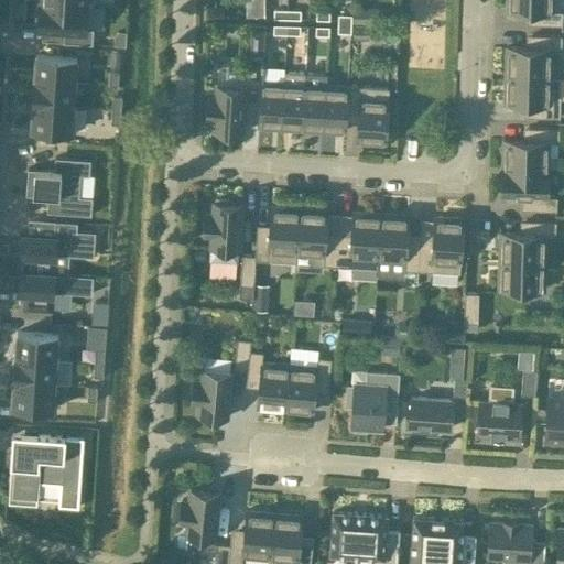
[(552,10),(551,0),(507,0),(508,10),(532,10),(532,23),(562,24),(562,11),(552,10)]
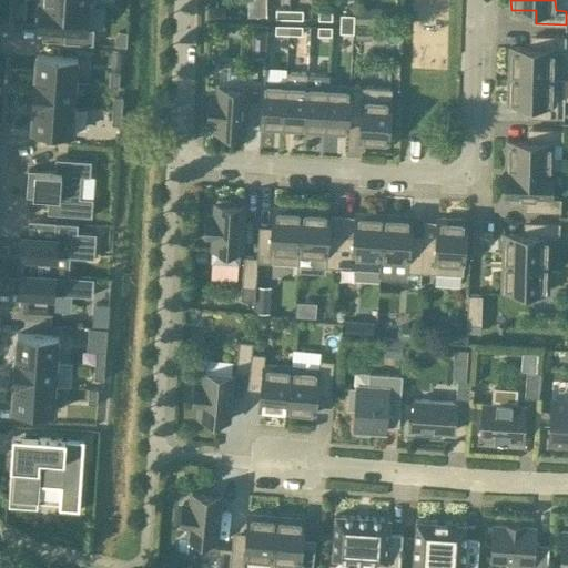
[(89,4),(40,1),(40,8),(37,7),(36,23),(39,23),(38,28),(64,29),(63,42),(92,44),(93,29),(87,29),(89,6),(89,4)]
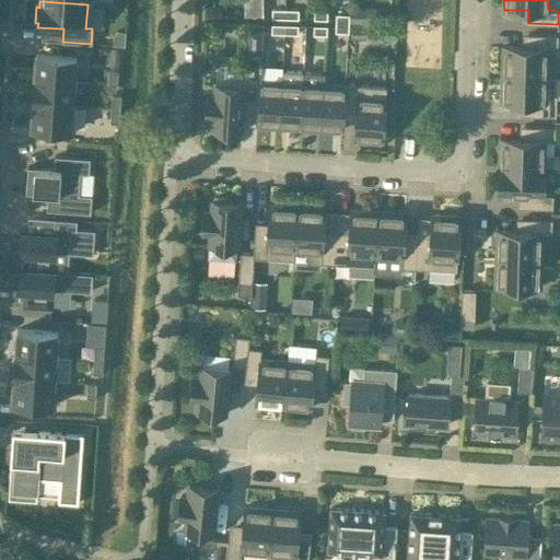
[(350,9),(350,22),(374,22),(374,9),(350,9)]
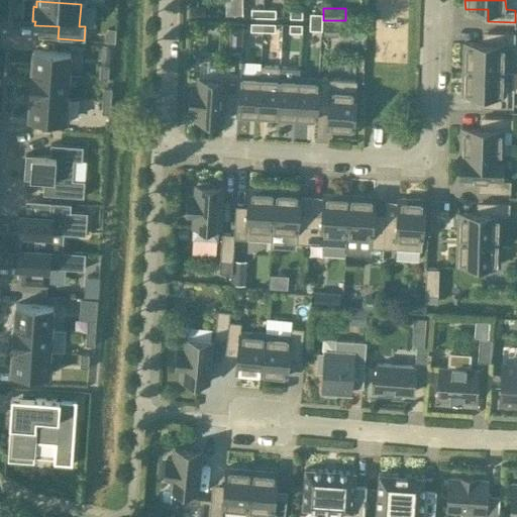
[(251,18),(264,18),(264,10),(251,10),(251,18)]
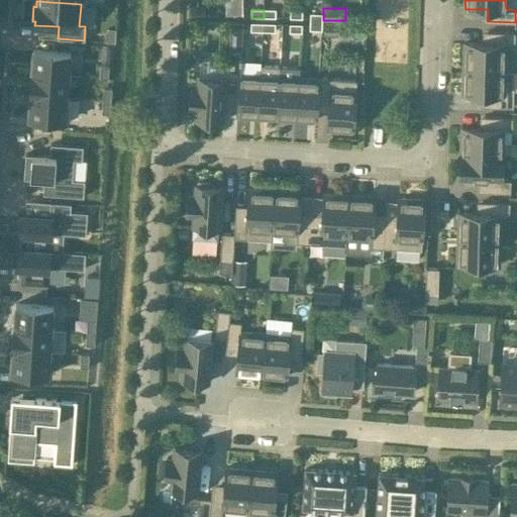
[(276,11),(264,10),(264,18),(276,19),(276,11)]
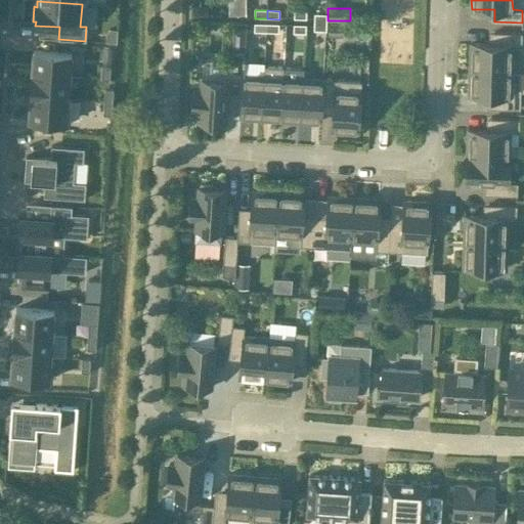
[(307,12),(295,11),(294,19),(306,20),(307,12)]
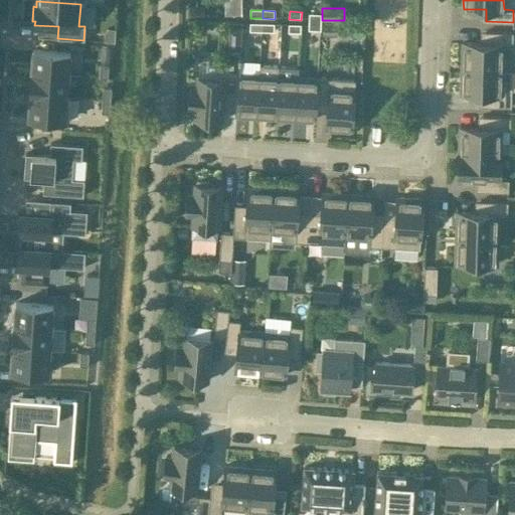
[(321,31),(321,22),(309,21),(309,31),(321,31)]
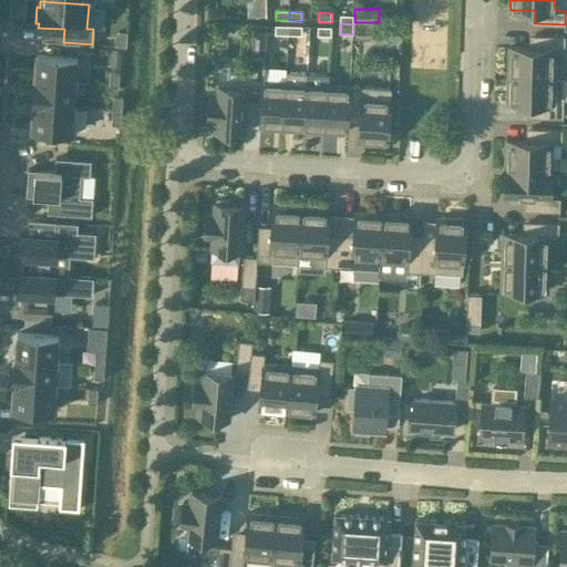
[(275,35),(288,35),(288,27),(276,27),(275,35)]
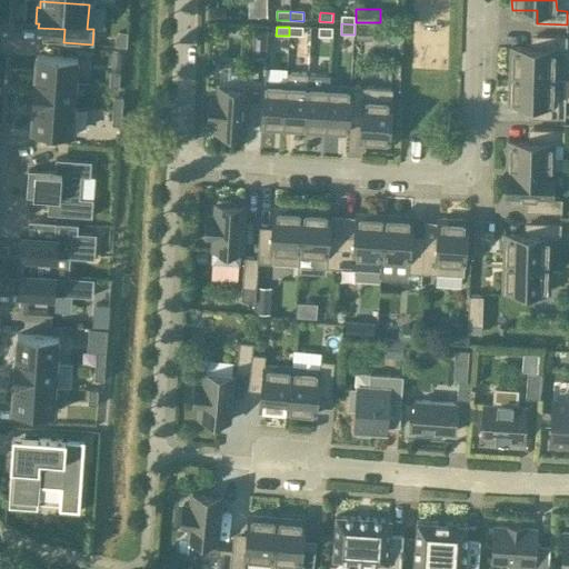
[(303,28),(289,27),(289,36),(303,37),(303,28)]
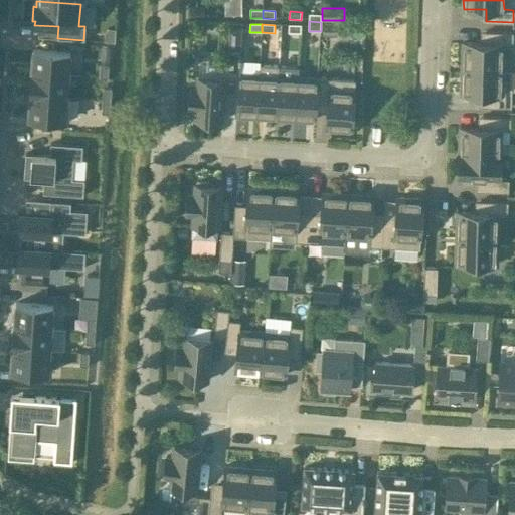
[(301,25),(289,25),(289,33),(301,34),(301,25)]
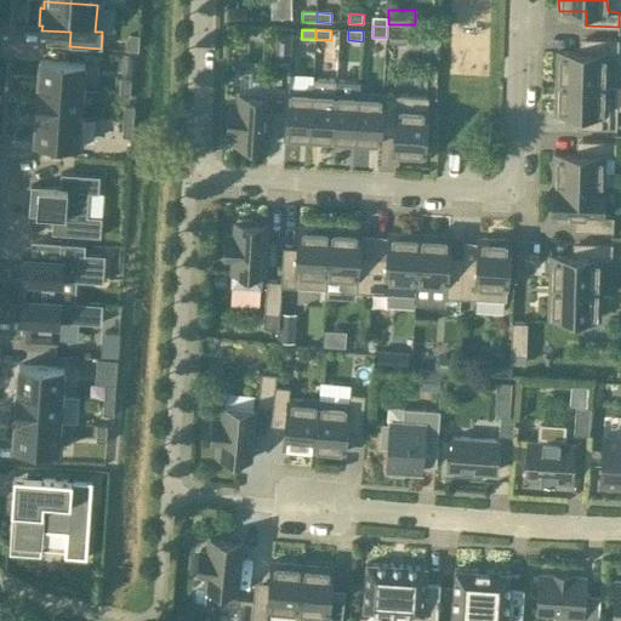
[(557,52),(557,83),(605,84),(607,53),(617,53),(617,39),(585,38),(585,52),(557,52)]
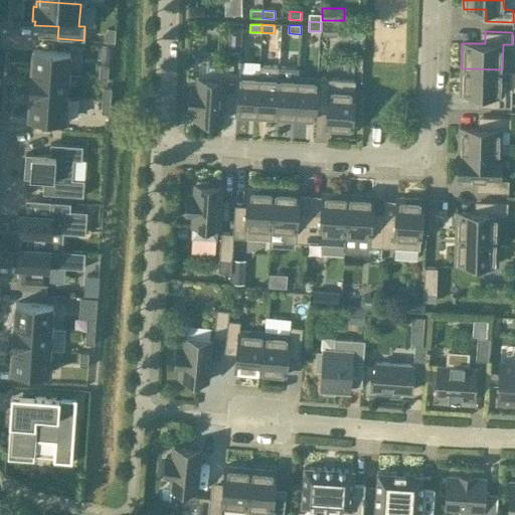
[(30,72),(69,75),(70,52),(32,49),(30,72)]
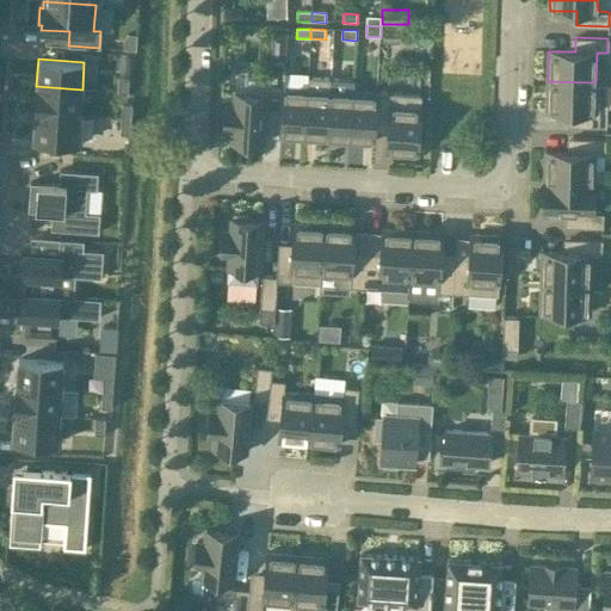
[(269,91),(283,92),(284,88),(285,60),(271,59),(269,91)]
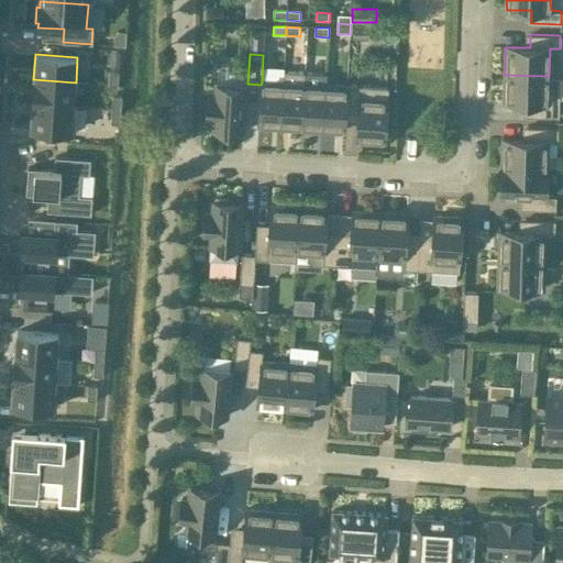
[(245,83),(246,66),(221,65),(220,81),(245,83)]
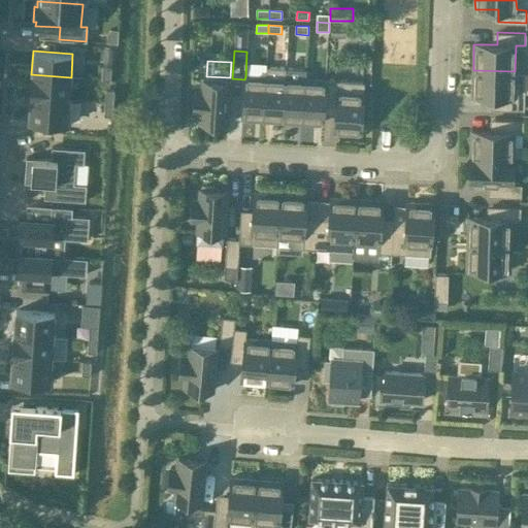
[(103,67),(102,79),(110,79),(111,67),(103,67)]
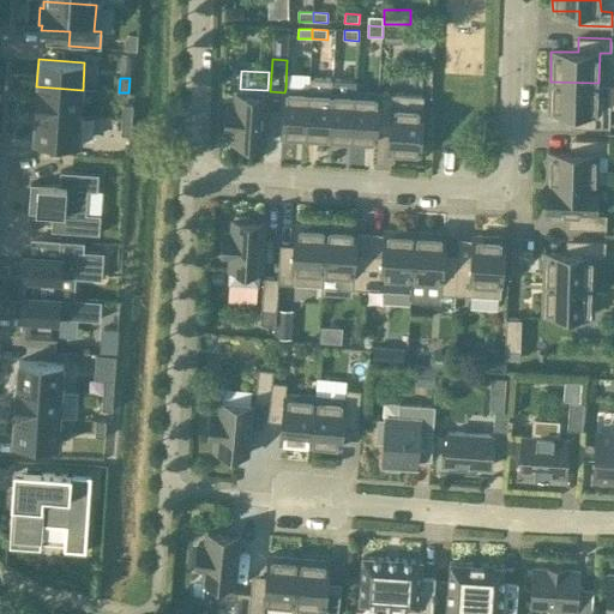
[(309,78),(308,90),(306,139),(329,140),(331,92),(332,80),(309,78)]
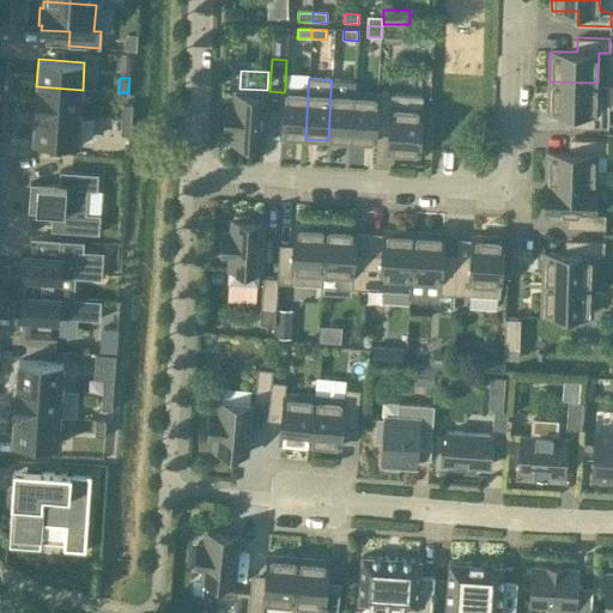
[(608,83),(598,83),(550,82),(548,111),(576,113),(575,127),(607,127),(608,83)]
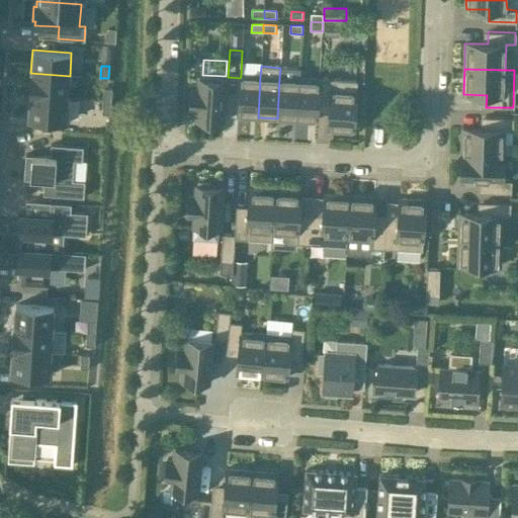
[(30,73),(29,96),(68,98),(70,76),(30,73)]
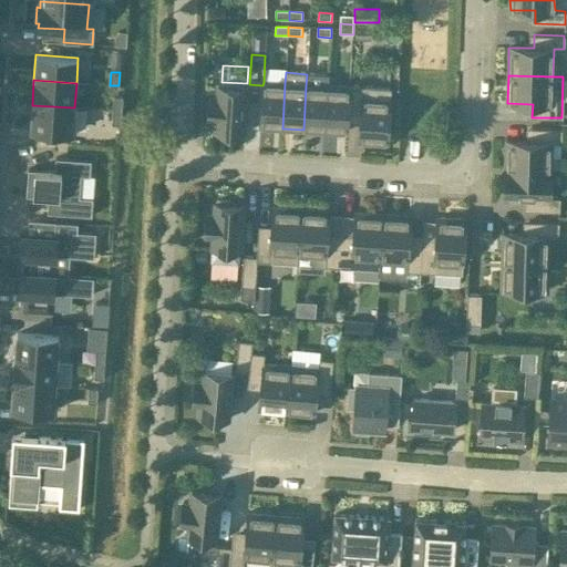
[(260,126),(282,129),(285,83),(264,82),(263,85),(260,126)]
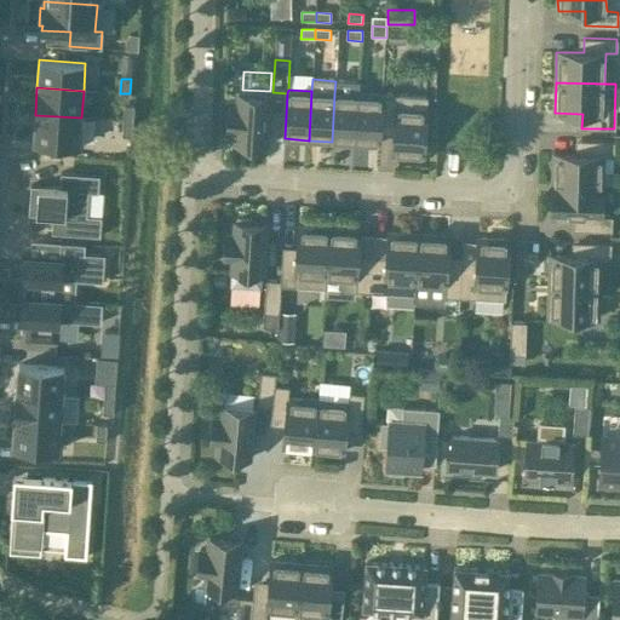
[(357,95),(334,93),(332,142),(355,143),(357,95)]
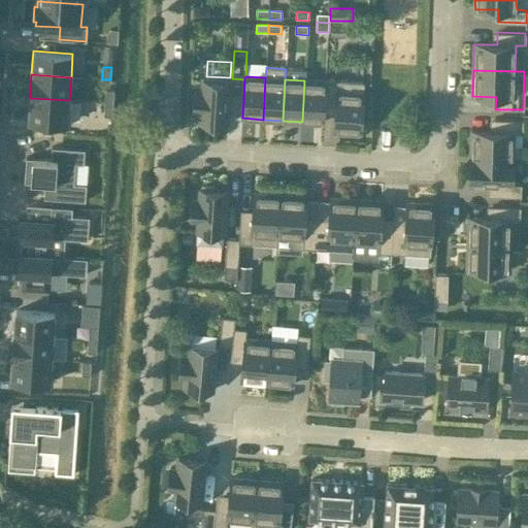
[(202,92),(195,92),(193,110),(201,111),(200,123),(227,124),(229,81),(203,80),(202,92)]
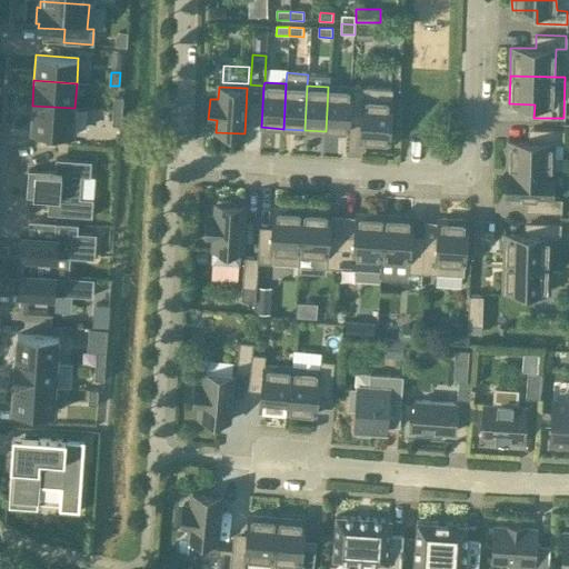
[(348,132),(349,117),(350,87),(349,87),(349,88),(328,87),(326,131),(348,132)]
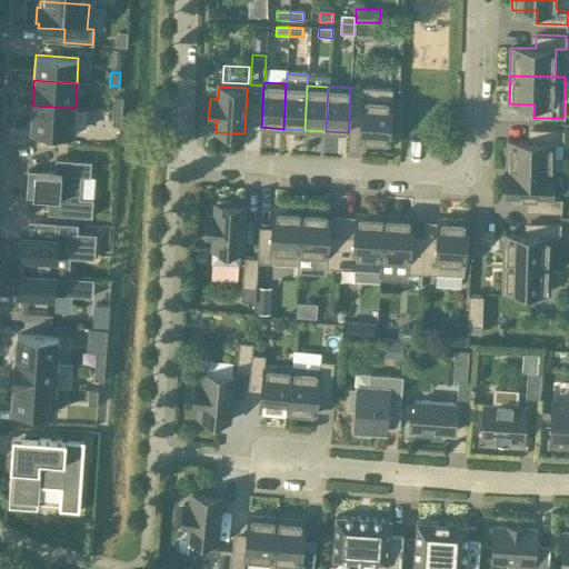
[(392,89),(350,87),(349,117),(361,118),(360,142),(389,145),(392,89)]
